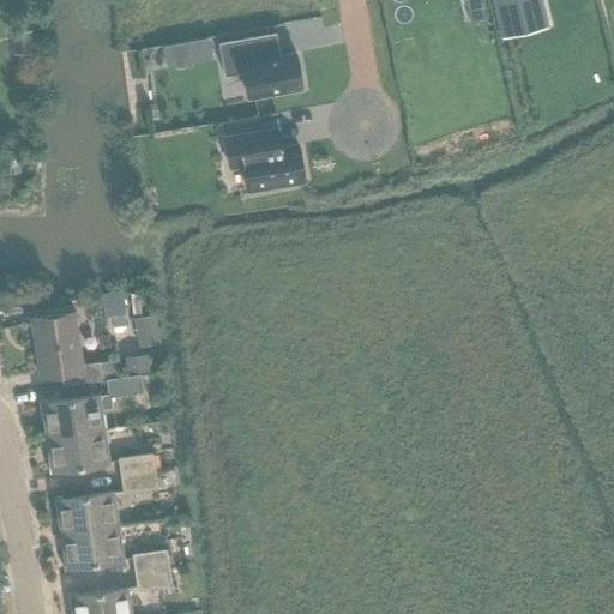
[(480,0),(465,0),(470,24),(485,22),(480,0)]
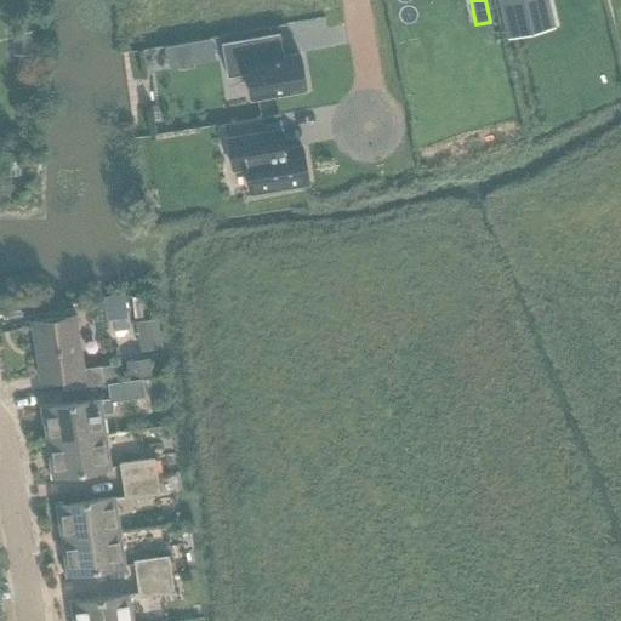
[(547,0),(497,0),(507,36),(539,29),(535,13),(550,10),(547,0)]
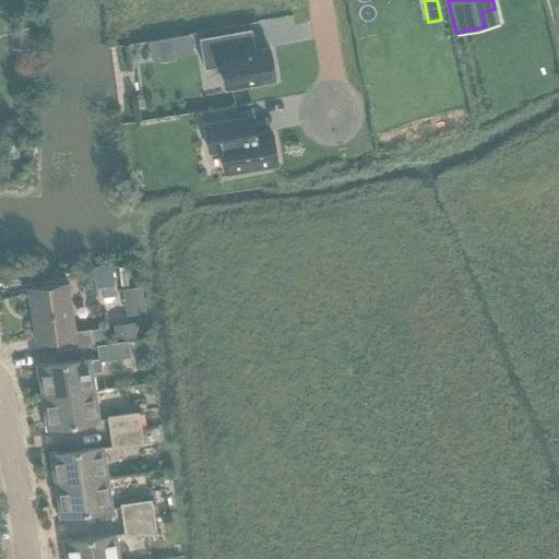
[(275,81),(269,48),(254,51),(251,30),(199,38),(204,70),(222,67),(226,90),(275,81)]
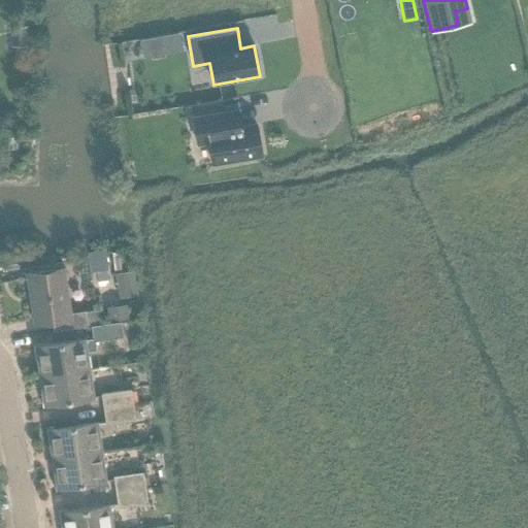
[(179,33),(162,36),(165,54),(183,51),(179,33)]
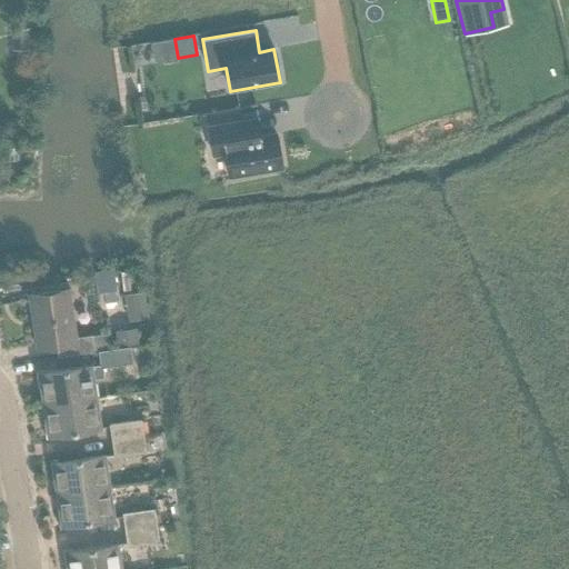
[(280,170),(276,136),(259,138),(257,119),(208,126),(211,156),(223,155),(227,177),(280,170)]
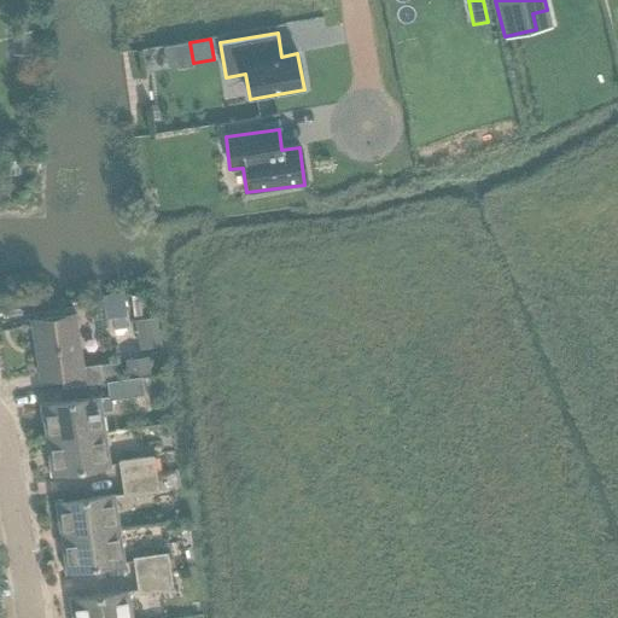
[(126,289),(110,292),(112,309),(129,305),(126,289)]
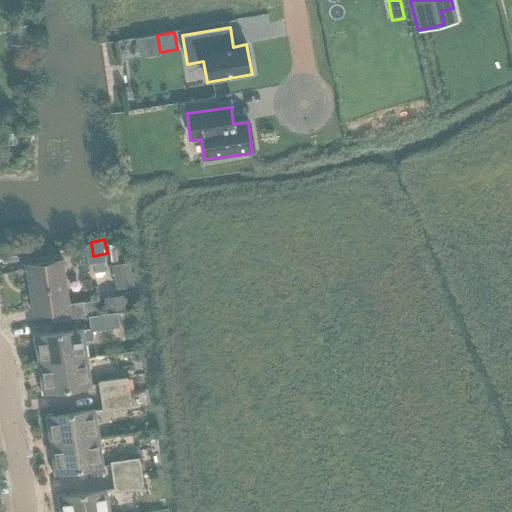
[(115,244),(108,245),(111,262),(118,261),(115,244)]
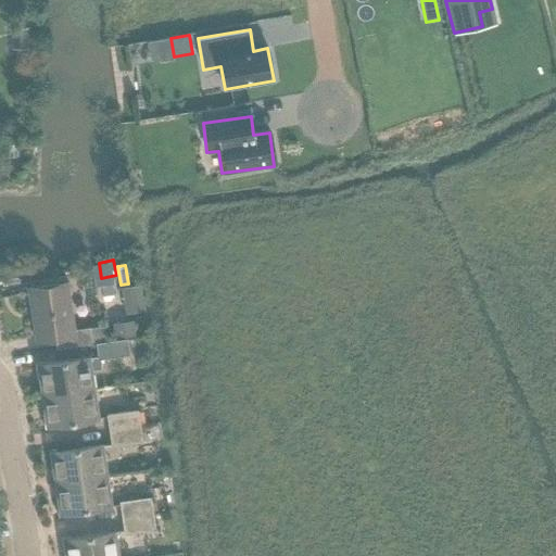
[(140,286),(122,288),(125,314),(143,312),(140,286)]
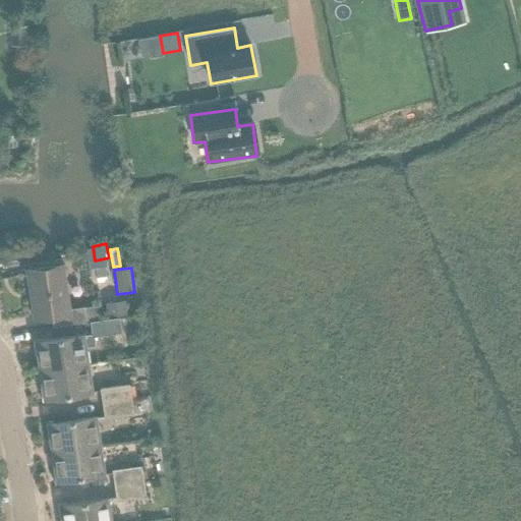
[(71,309),(66,269),(25,275),(32,315),(50,312),(53,328),(88,323),(88,322),(84,307),(71,309)]
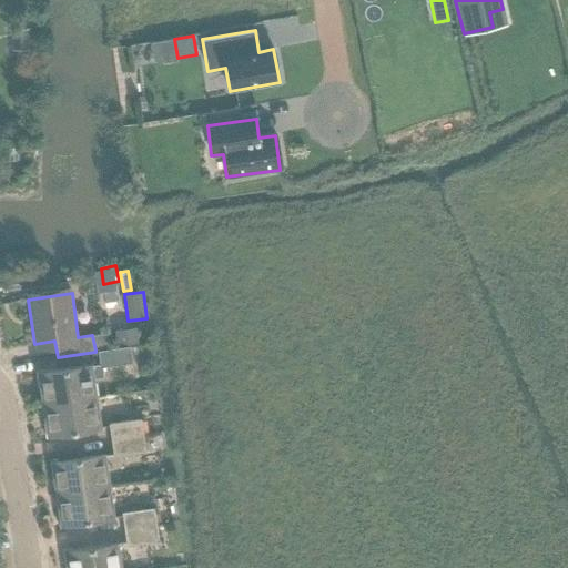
[(135,327),(114,330),(117,345),(138,343),(135,327)]
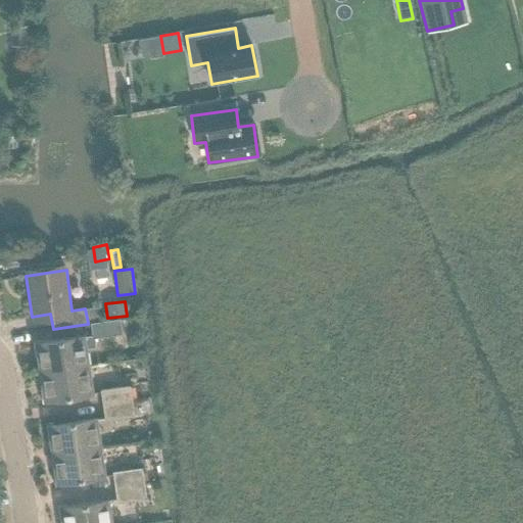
[(97,306),(85,308),(88,323),(90,323),(99,322),(97,306)]
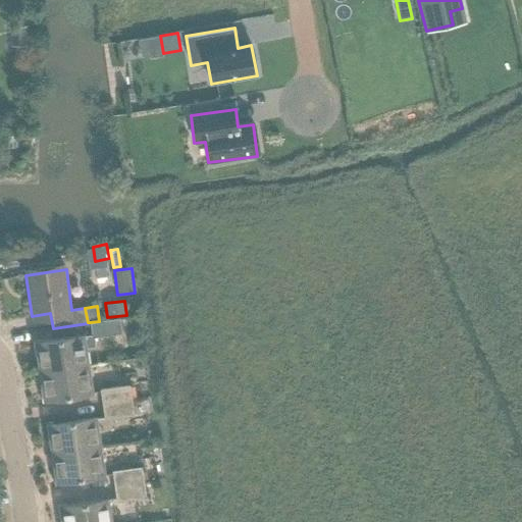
[(90,322),(92,338),(122,334),(120,318),(99,321),(90,322)]
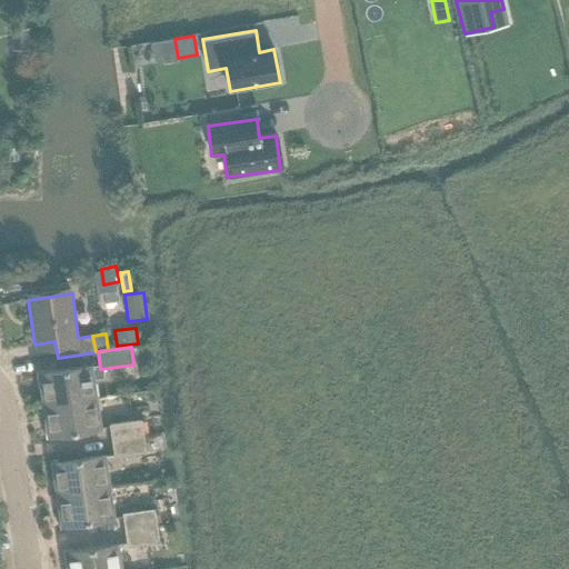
[(43,405),(96,397),(90,366),(39,373),(43,405)]
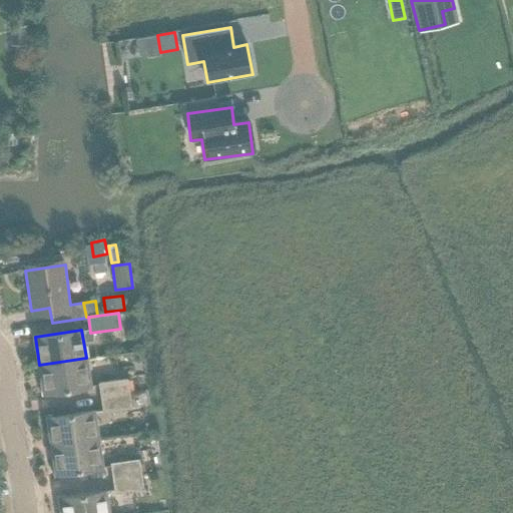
[(86,358),(39,365),(43,394),(90,387),(86,358)]
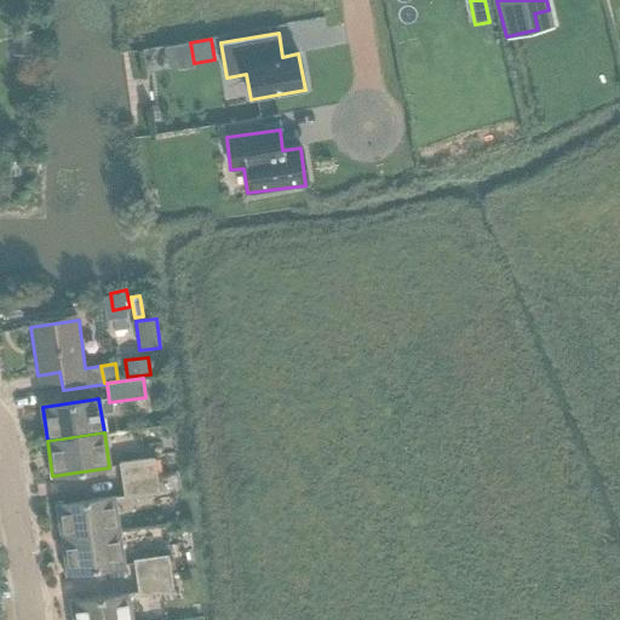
[(156,475),(154,458),(120,463),(122,480),(156,475)]
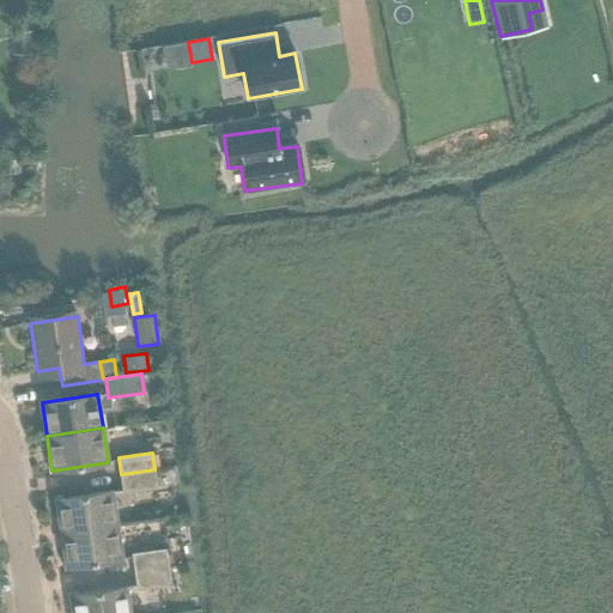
[(121,474),(123,493),(158,489),(155,469),(121,474)]
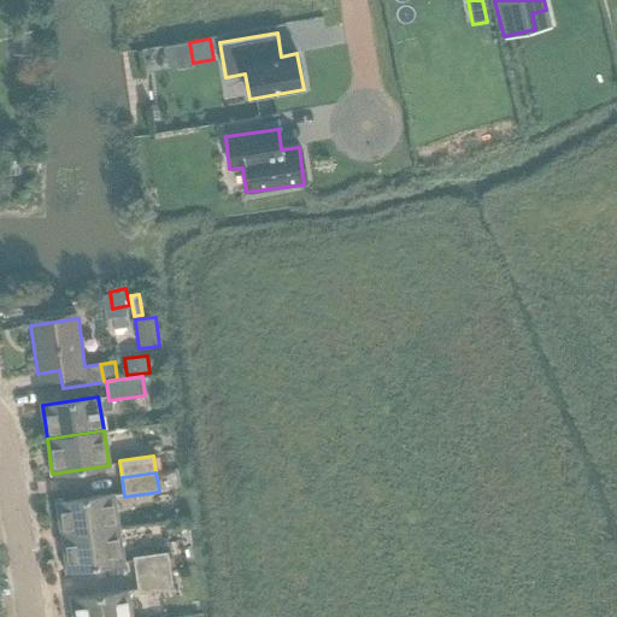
[(62,536),(118,528),(113,494),(57,503),(62,536)]
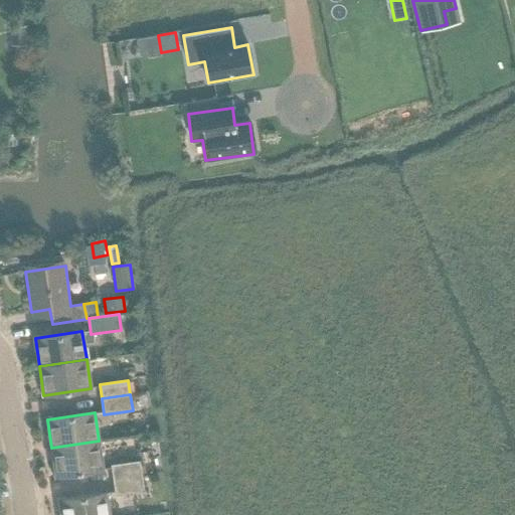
[(103,470),(99,441),(51,448),(55,477),(103,470)]
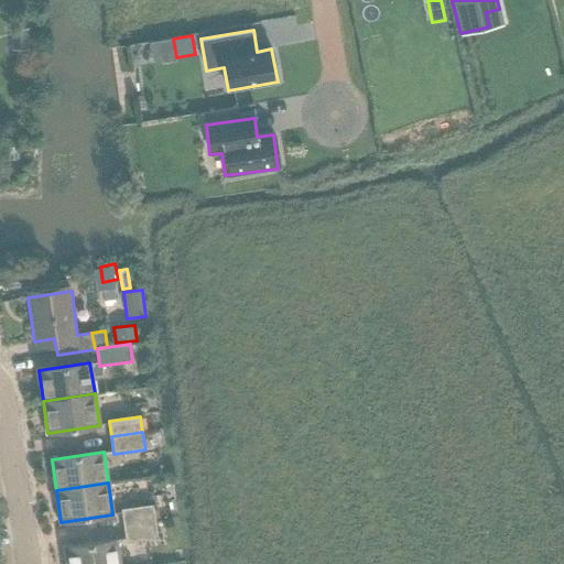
[(155,520),(153,505),(122,509),(125,524),(155,520)]
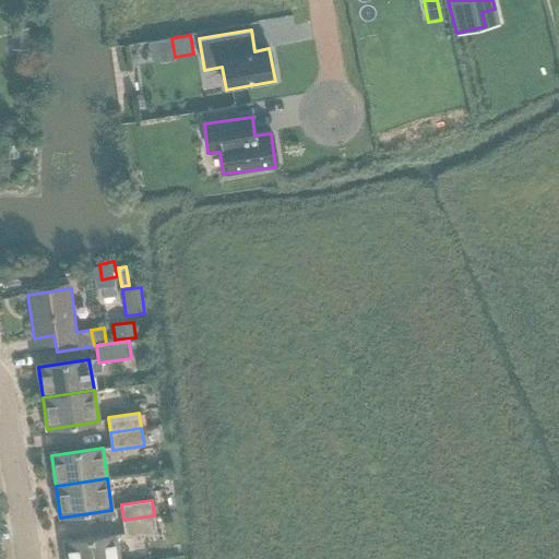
[(123,520),(126,537),(156,533),(154,515),(123,520)]
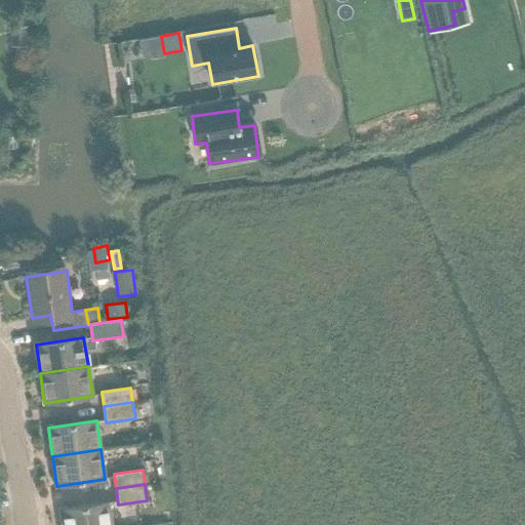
[(62,524),(112,524),(109,502),(61,510),(62,524)]
